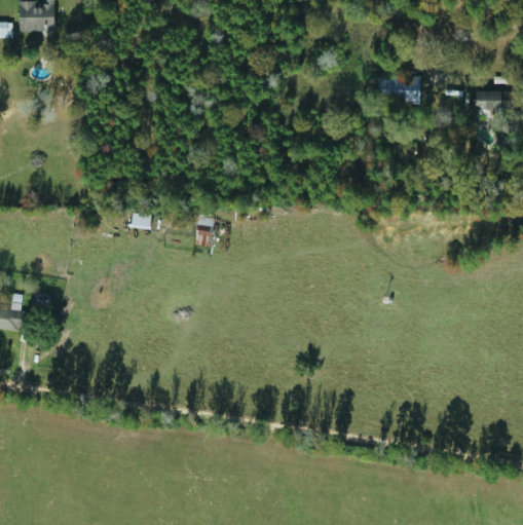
[(53,31),(53,1),(19,1),(19,31),(53,31)]
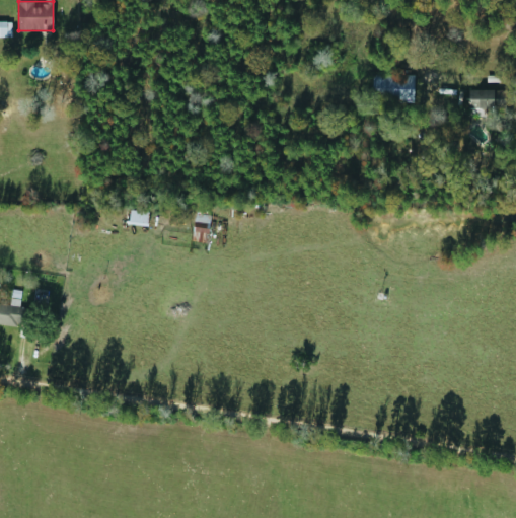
[(372,102),(399,102),(399,74),(372,74),(372,102)]
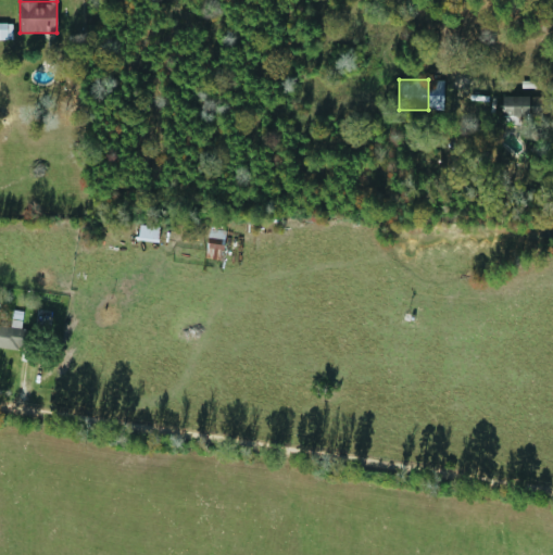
[(503,115),(541,115),(541,96),(503,96),(503,115)]
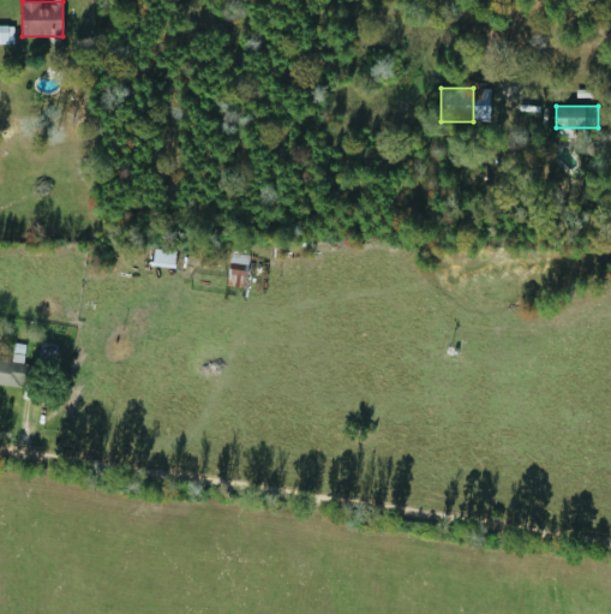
[(177,251),(154,248),(153,264),(174,268),(177,251)]
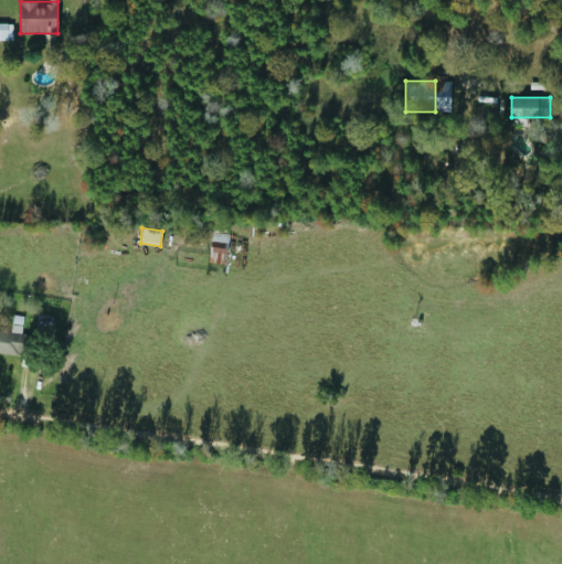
[(229,243),(229,232),(213,232),(213,243),(229,243)]
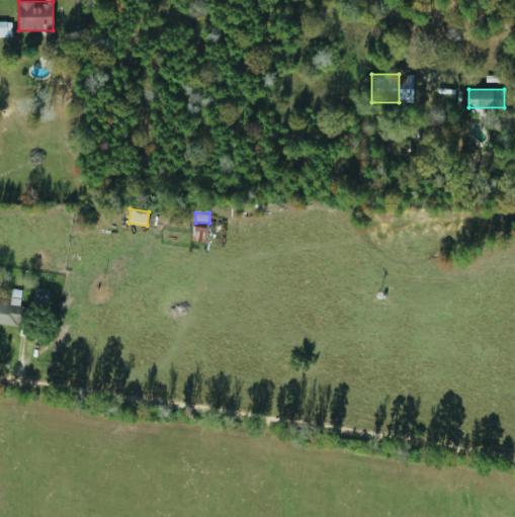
[(202,241),(202,230),(193,230),(193,241),(202,241)]
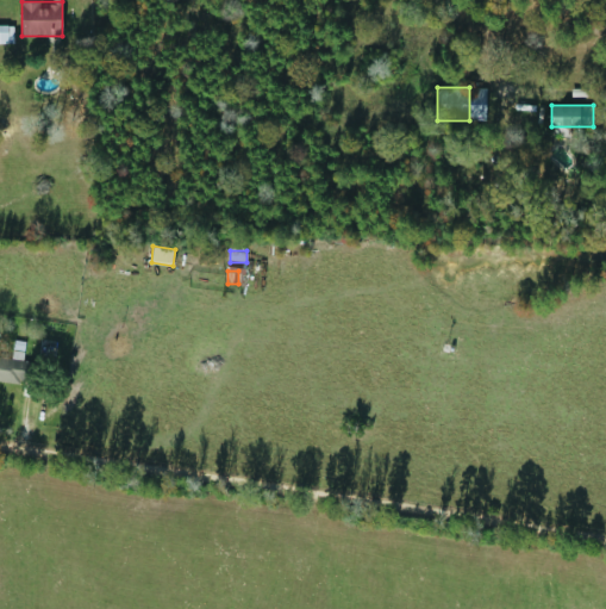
[(0,356),(0,379),(36,385),(39,361),(14,358),(14,359),(0,356)]
